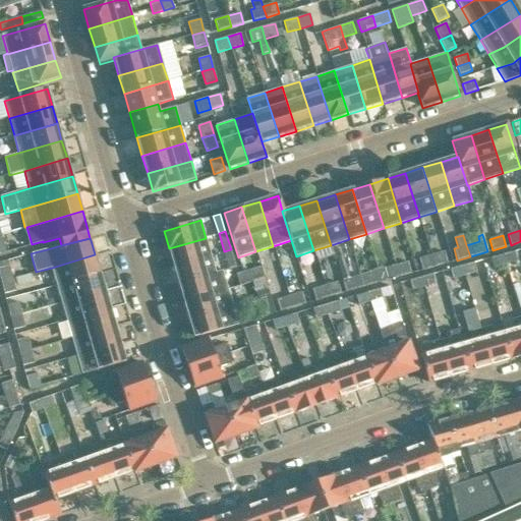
[(211,255),(206,238),(169,248),(174,267),(211,255)]
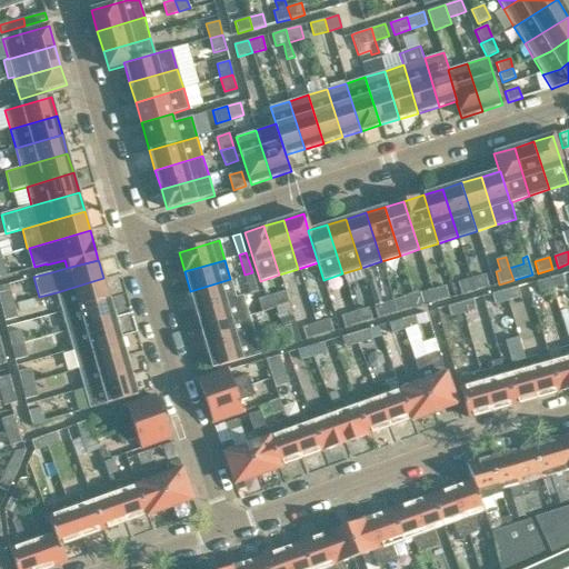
[(397,313),(393,300),(382,303),(372,270),(365,273),(378,319),(397,313)]
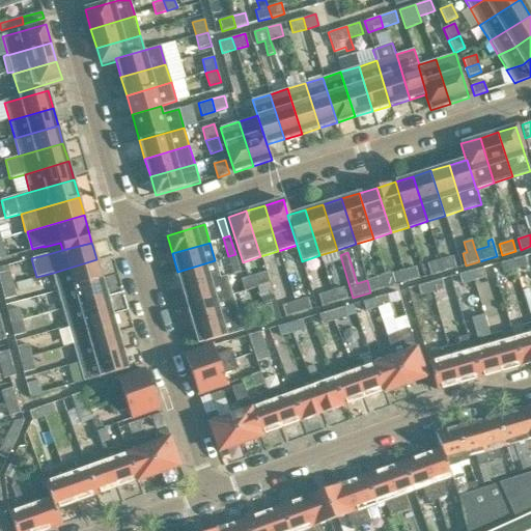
[(241,272),(235,254),(228,256),(234,274),(241,272)]
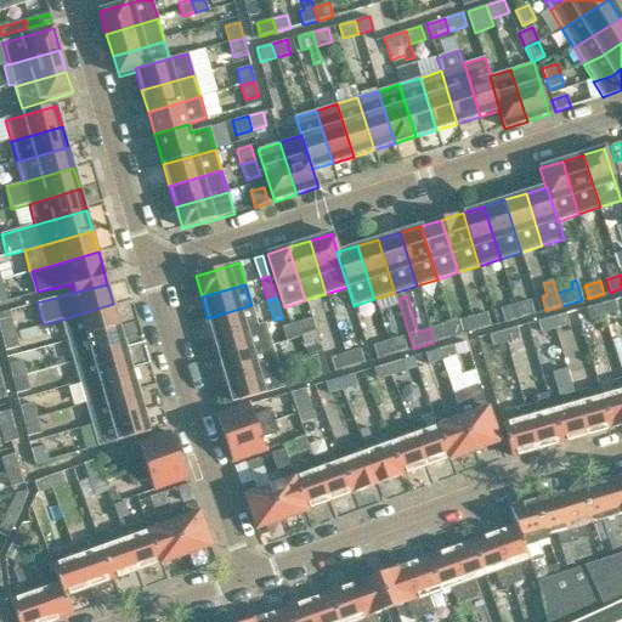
[(535,314),(531,300),(515,305),(520,318),(535,314)]
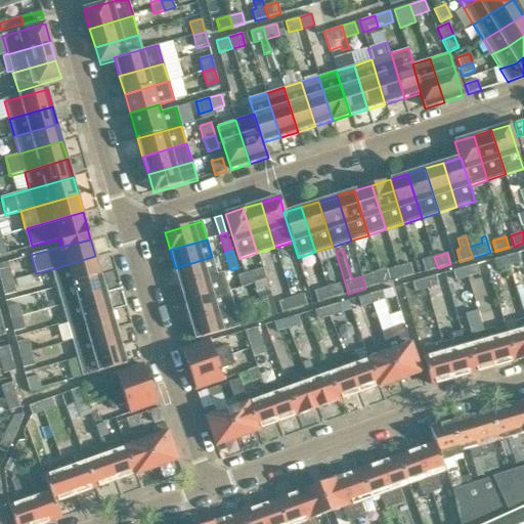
[(521,262),(519,253),(508,256),(511,265),(521,262)]
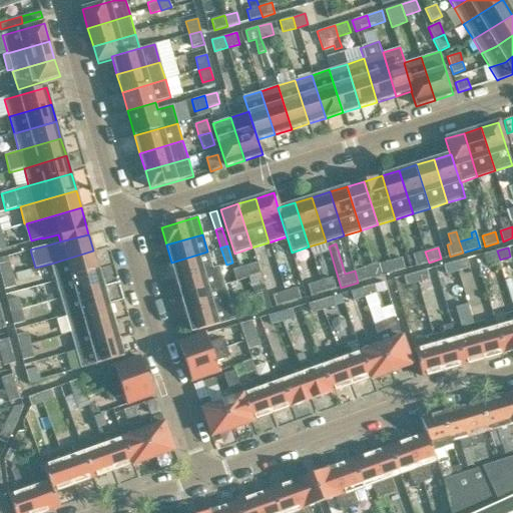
[(98,269),(93,250),(51,264),(56,281),(98,269)]
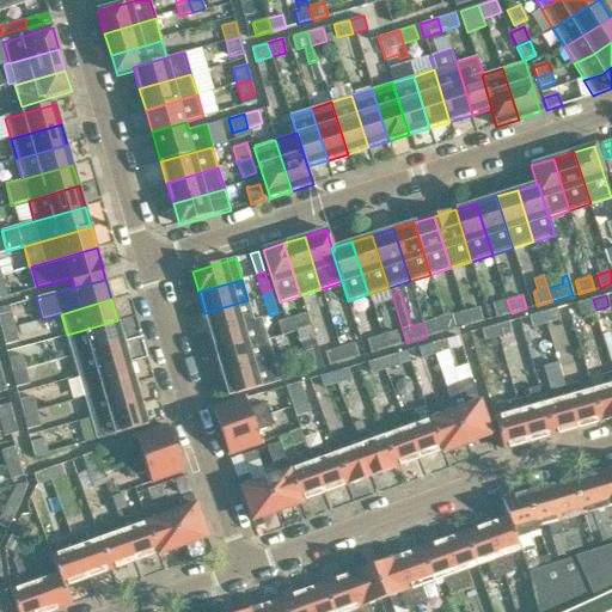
[(597,310),(593,299),(577,303),(581,314),(597,310)]
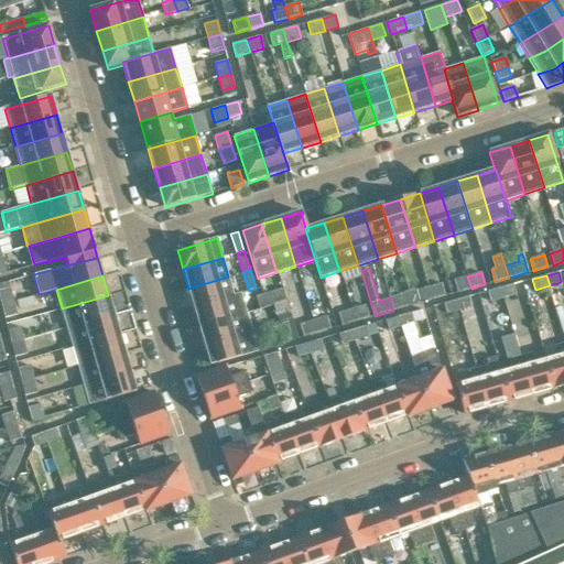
[(234,296),(234,295),(228,277),(188,289),(194,308),(234,296)]
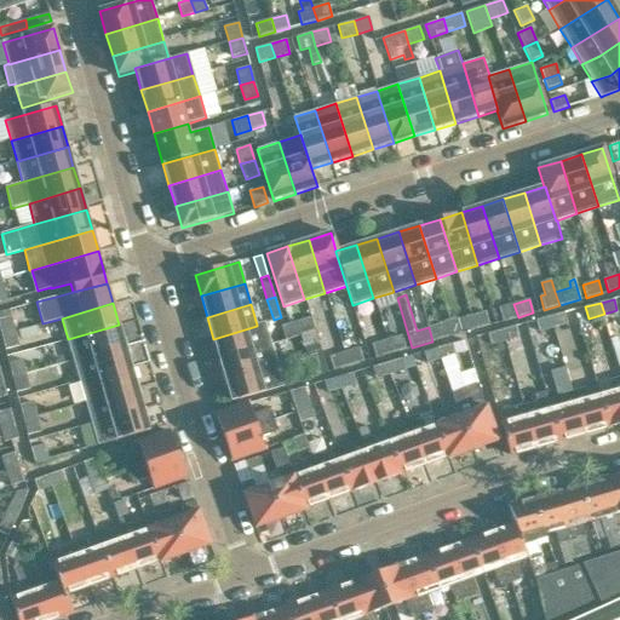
[(518,317),(514,304),(499,308),(503,322),(518,317)]
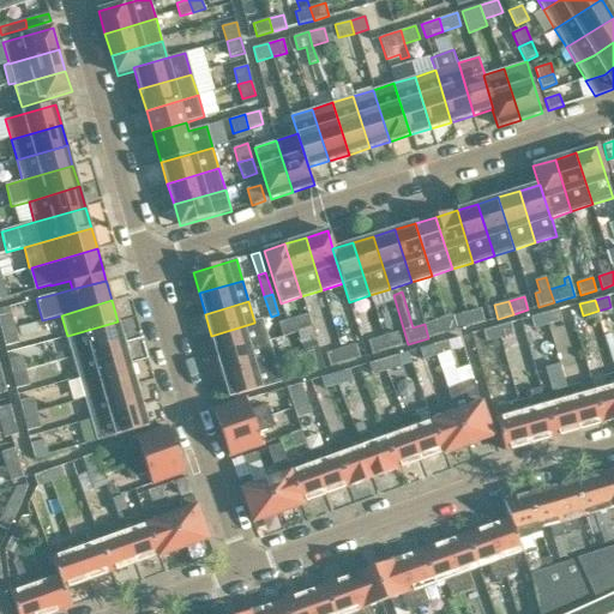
[(14,327),(10,307),(0,308),(0,326),(1,331),(14,327)]
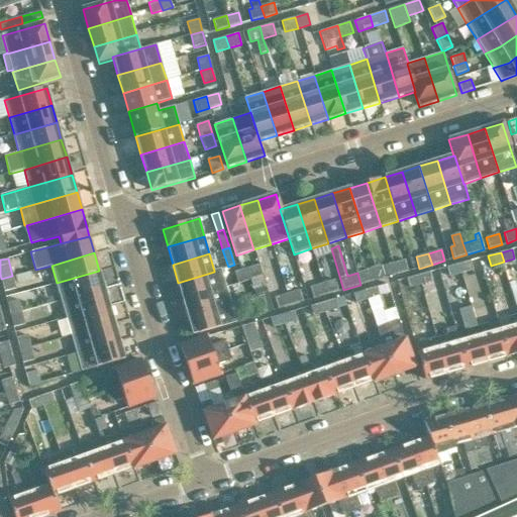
[(396,275),(409,271),(405,260),(392,264),(396,275)]
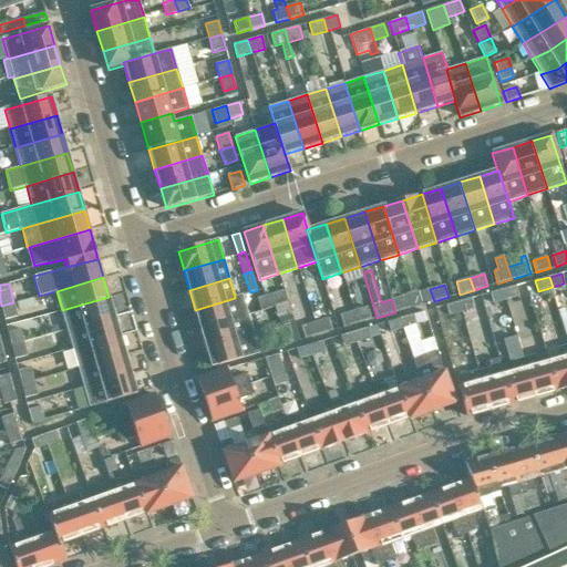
[(518,296),(516,286),(503,289),(506,300),(518,296)]
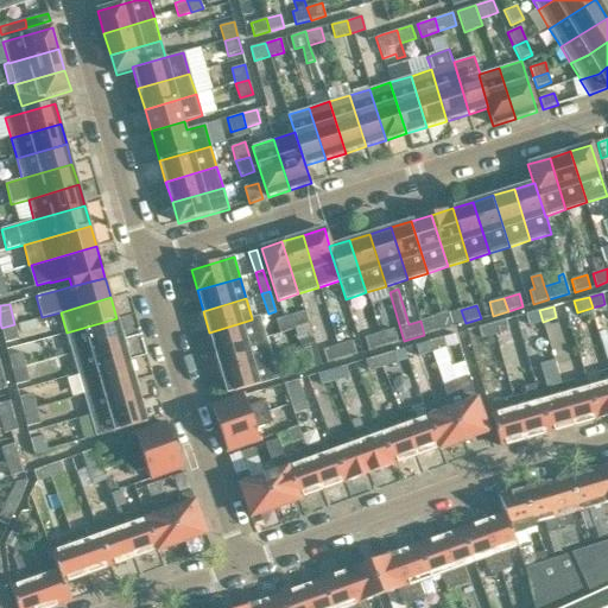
[(445,329),(466,323),(461,310),(441,315),(445,329)]
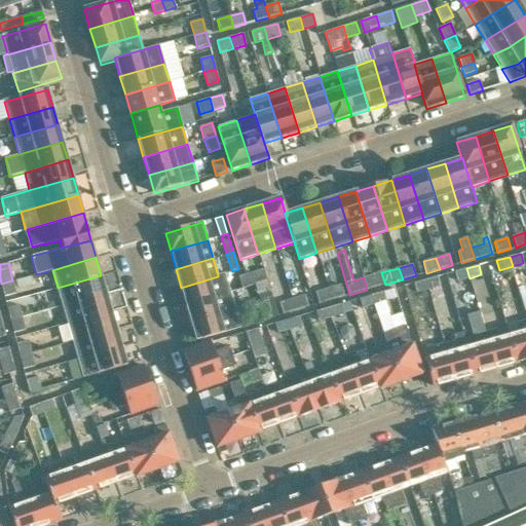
[(470,278),(466,268),(454,271),(457,282),(470,278)]
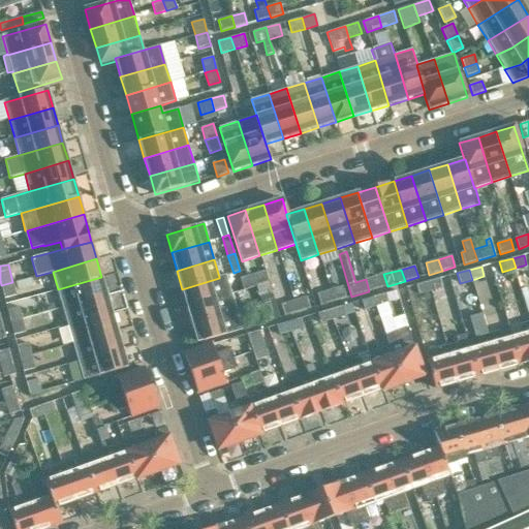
[(270,282),(267,271),(252,275),(255,286),(270,282)]
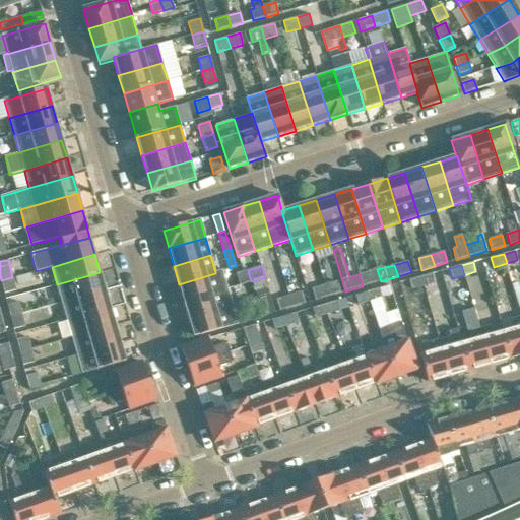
[(381,281),(377,269),(360,274),(363,286),(381,281)]
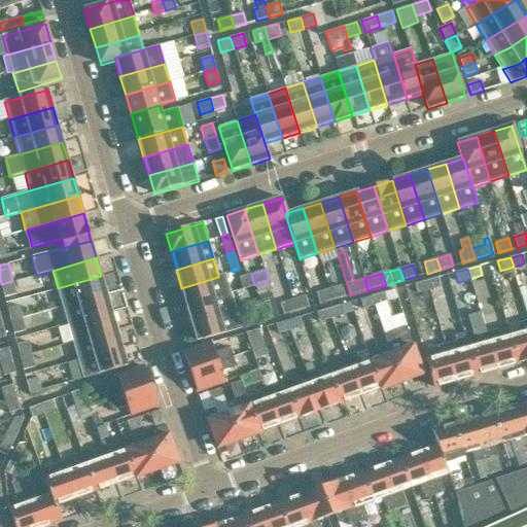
[(231,293),(225,275),(224,274),(218,276),(218,277),(181,288),(186,306),(231,293)]
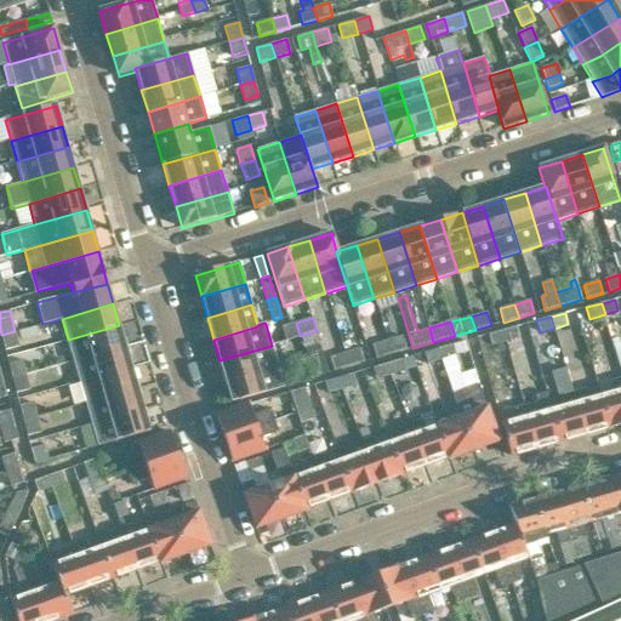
[(300,336),(296,323),(281,328),(286,341),(300,336)]
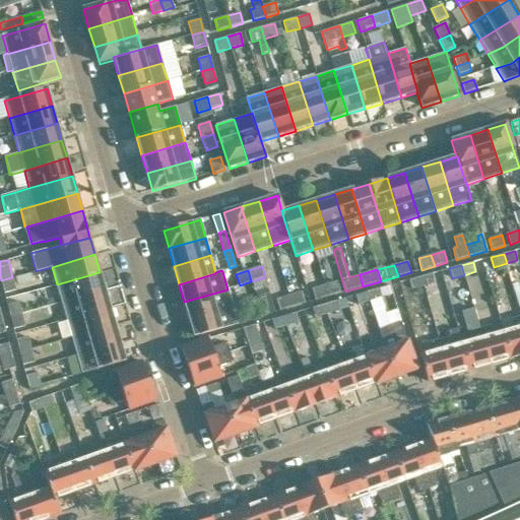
[(105,289),(100,272),(57,284),(62,302),(105,289)]
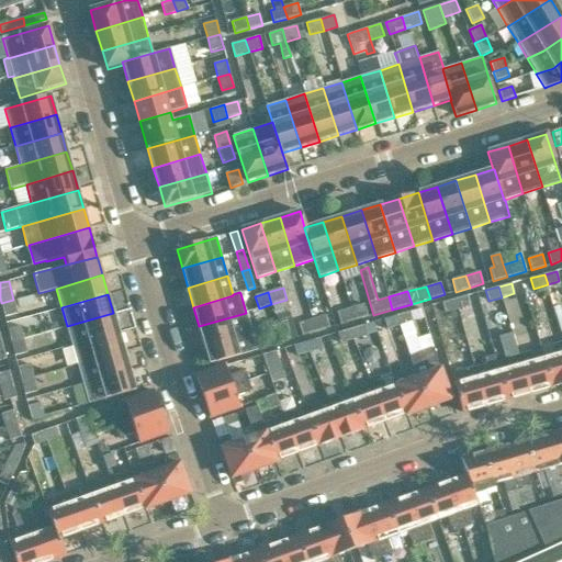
[(471,305),(468,295),(454,299),(458,310),(471,305)]
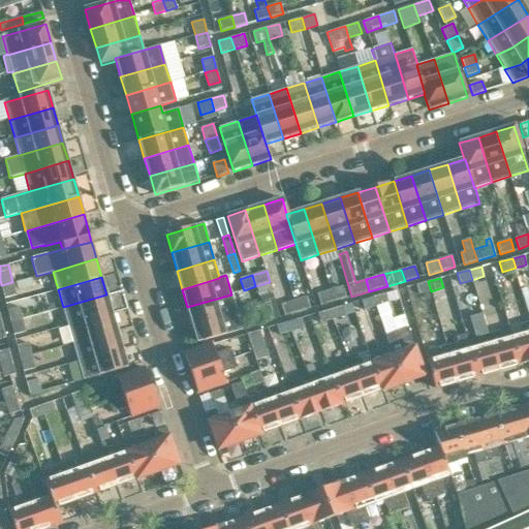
[(431,291),(428,281),(415,285),(418,294),(431,291)]
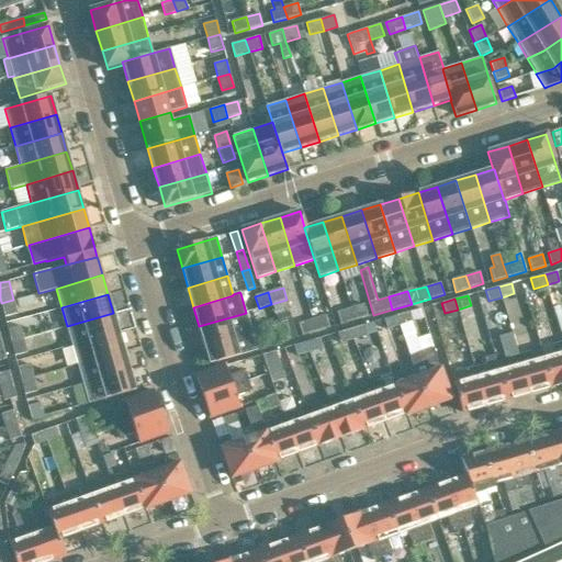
[(18,314),(13,300),(1,303),(4,317),(18,314)]
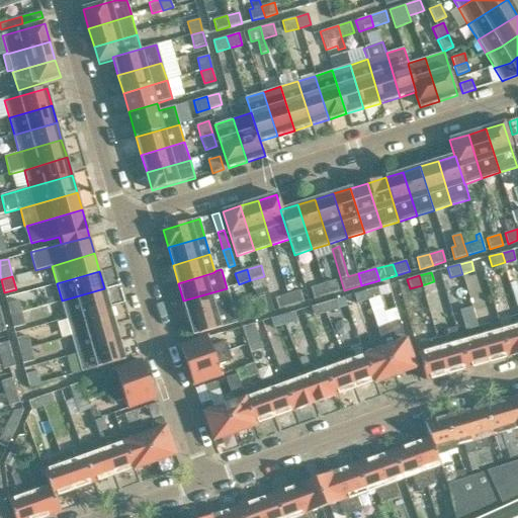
[(267,287),(264,276),(250,280),(254,291),(267,287)]
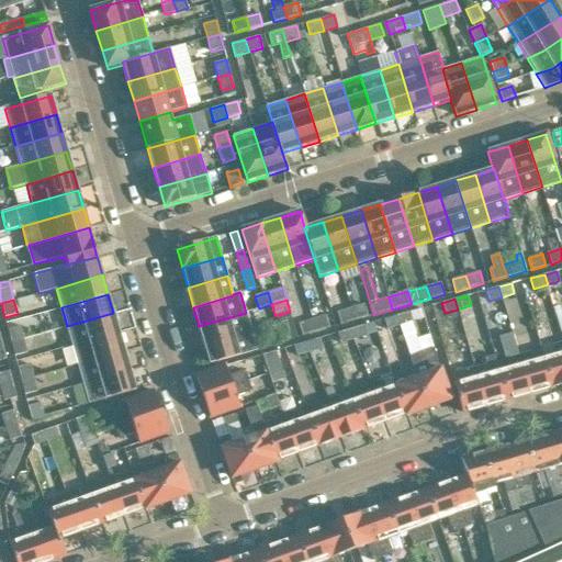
[(369,316),(364,304),(350,307),(355,321),(369,316)]
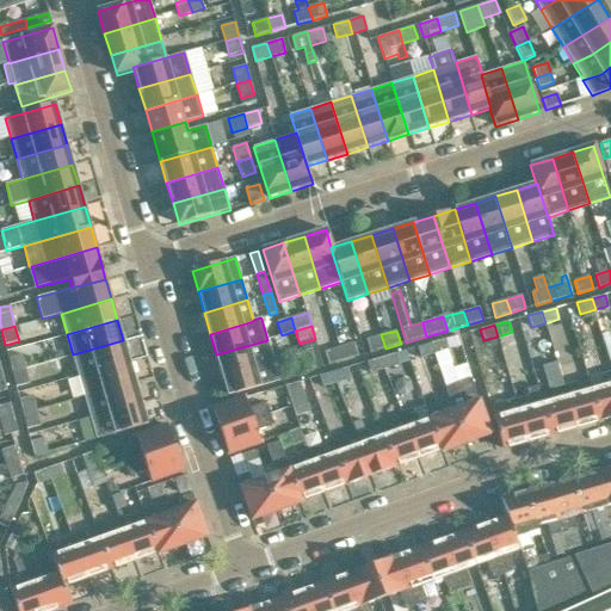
[(386,349),(381,334),(366,339),(370,352),(386,349)]
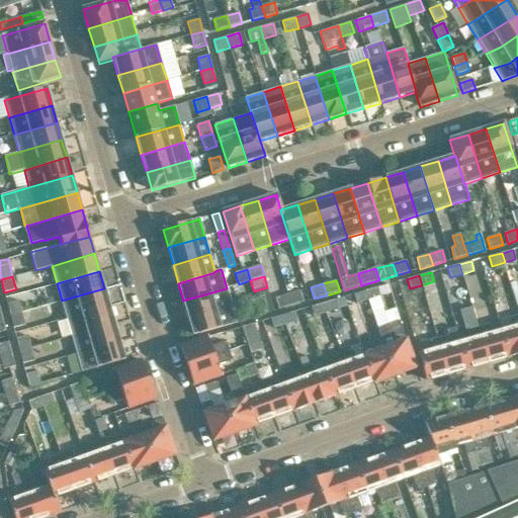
[(380,297),(377,287),(365,290),(368,300),(380,297)]
